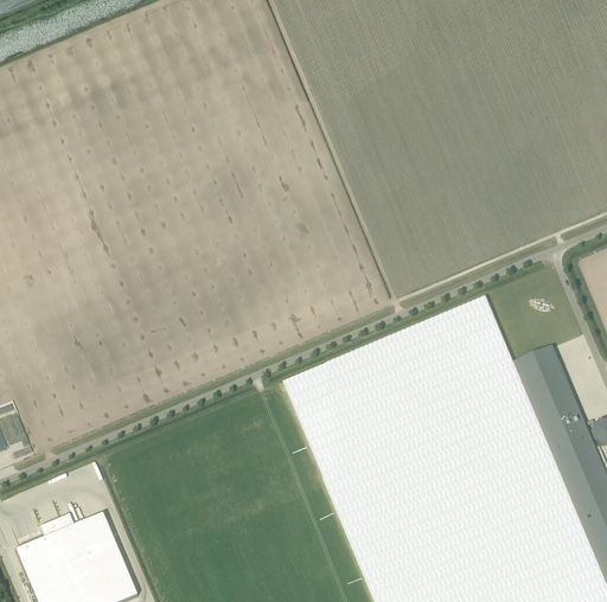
[(375,601),(606,601),(606,582),(513,360),(486,294),(281,379),(375,601)]
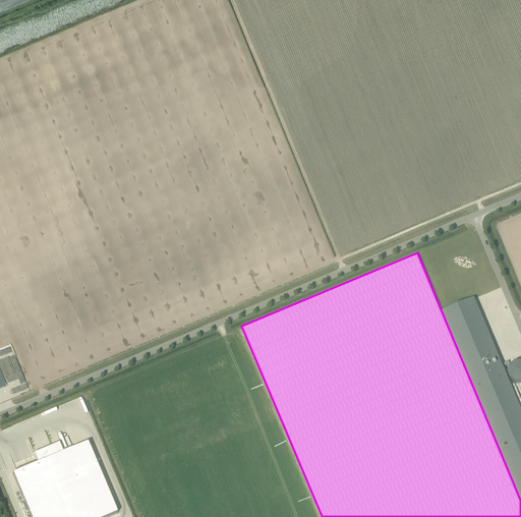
[(501,284),(497,285),(504,303),(508,301),(501,284)]
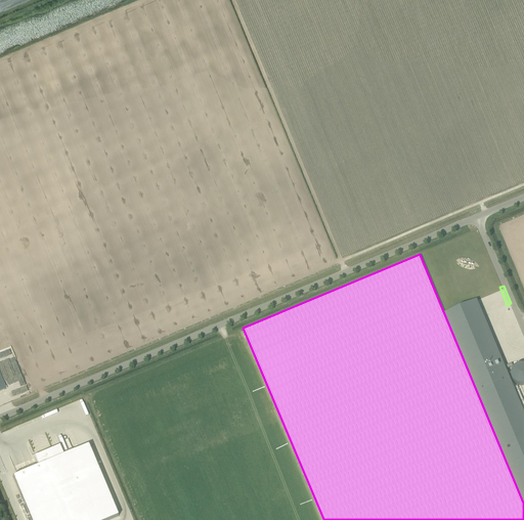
[(523,408),(477,297),(443,311),(523,503),(523,408)]
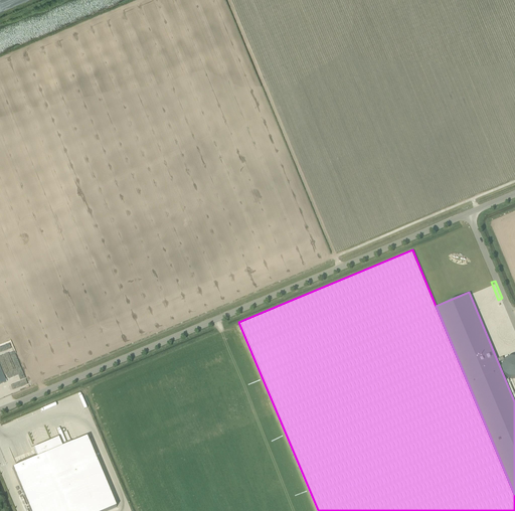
[(491,304),(496,314),(499,320),(503,318),(495,302),(491,304)]
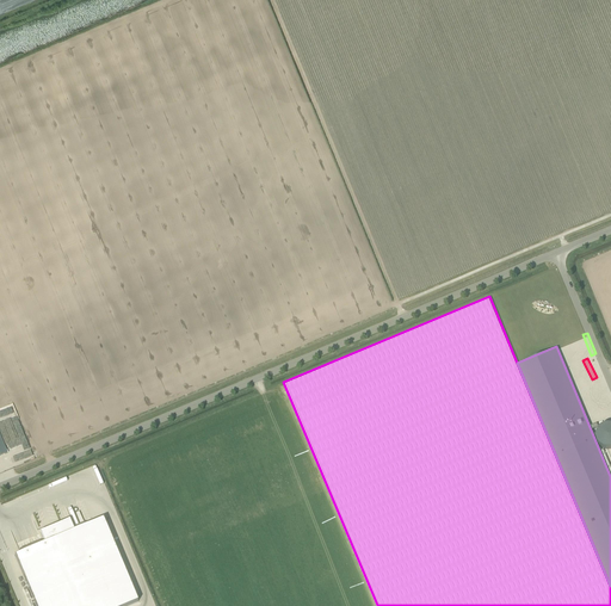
[(117,605),(139,598),(104,514),(74,527),(69,515),(41,529),(45,539),(16,551),(37,605),(117,605)]
